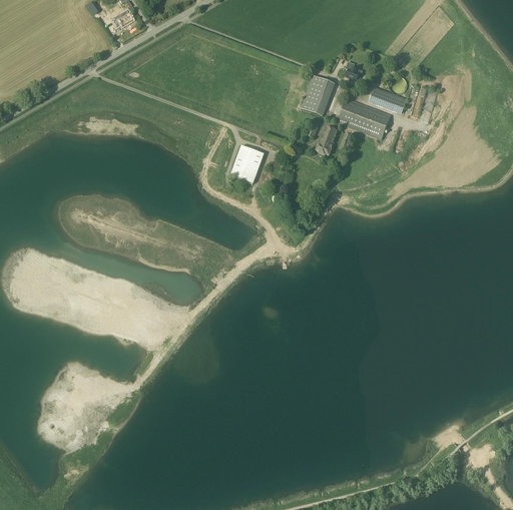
[(93,0),(87,4),(94,14),(100,10),(93,0)]
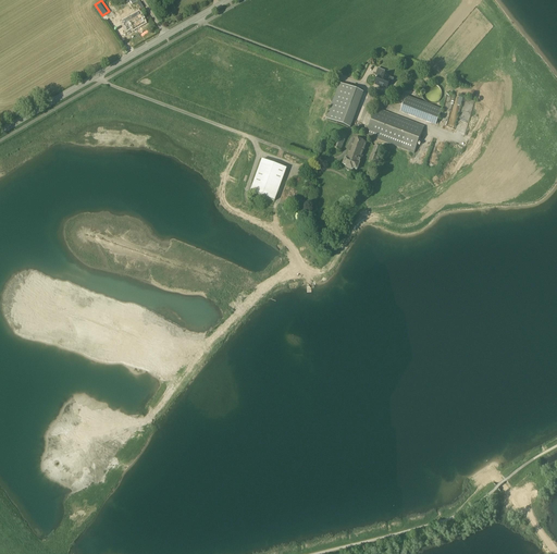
[(144,20),(140,13),(133,16),(132,13),(123,19),(127,25),(130,23),(132,26),(136,24),(138,23),(144,20)]
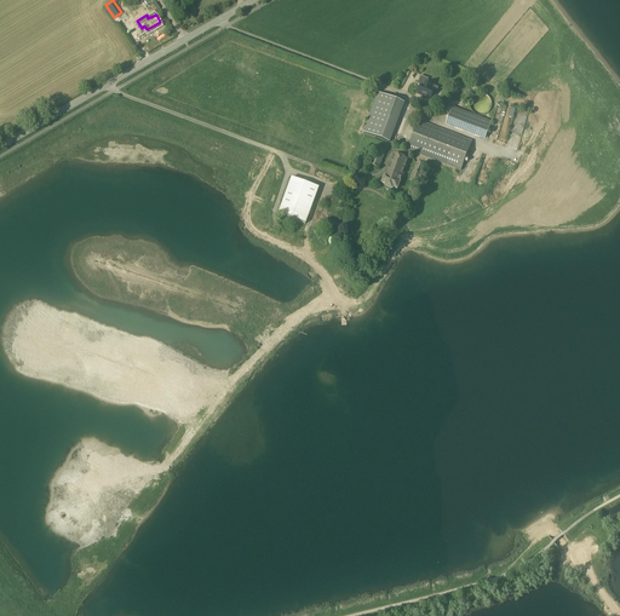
[(435,93),(438,85),(428,80),(429,76),(420,73),(418,81),(422,82),(418,91),(431,97),(432,92),(435,93)]
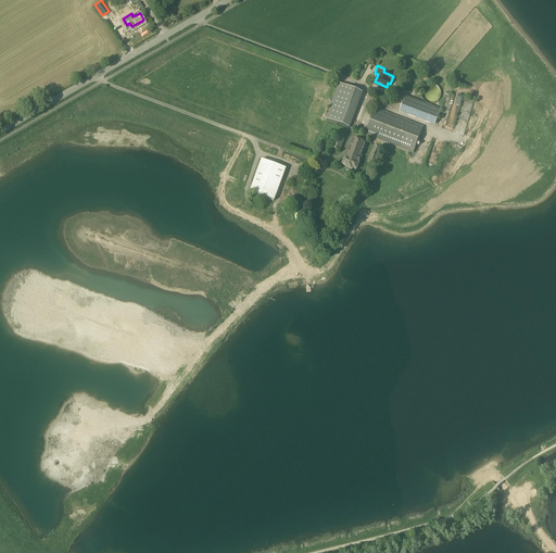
[(326,115),(346,124),(361,89),(339,80),(326,115)]
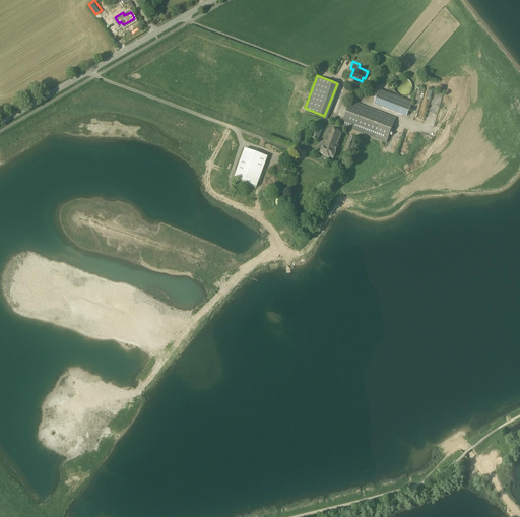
[(412,100),(380,87),(375,103),(407,115),(412,100)]
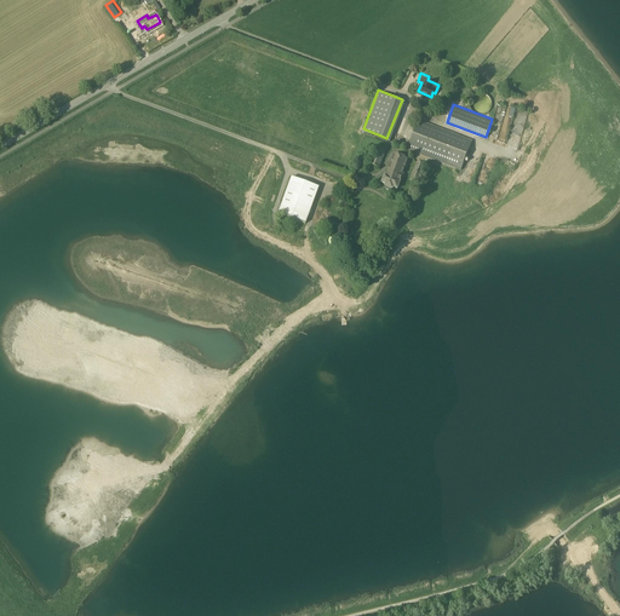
[(504,113),(501,121),(511,124),(514,115),(504,113)]
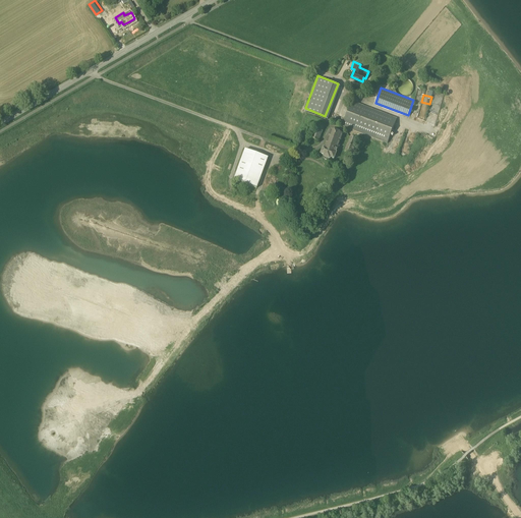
[(363,131),(388,140),(397,116),(352,99),(343,124),(363,131)]
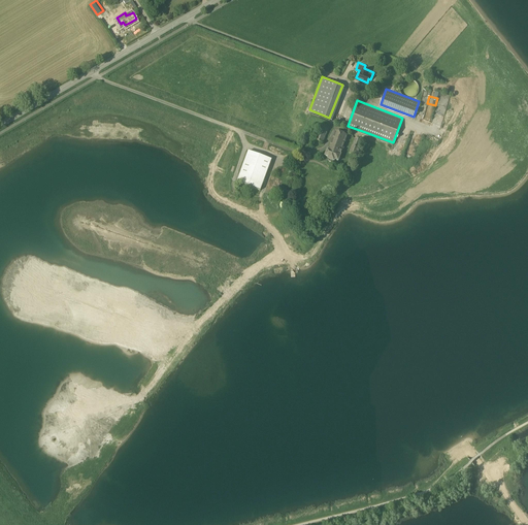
[(323,141),(329,126),(321,123),(316,138),(323,141)]
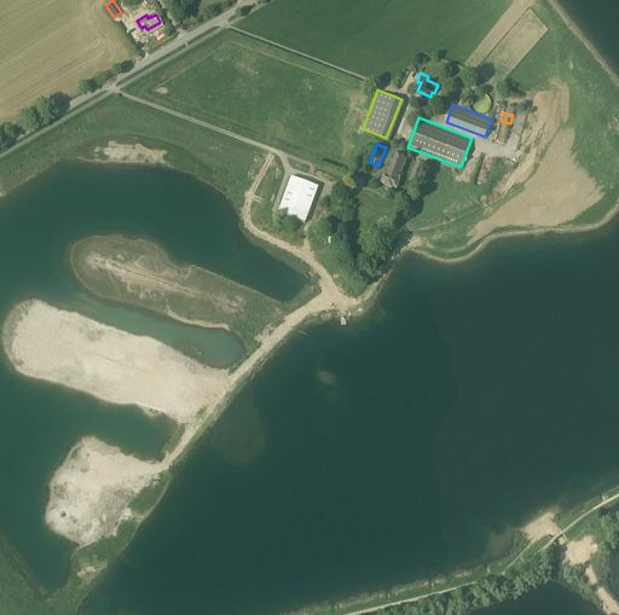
[(400,178),(409,156),(394,150),(386,172),(385,172),(381,180),(385,183),(385,184),(393,187),(393,186),(398,187),(401,178),(400,178)]
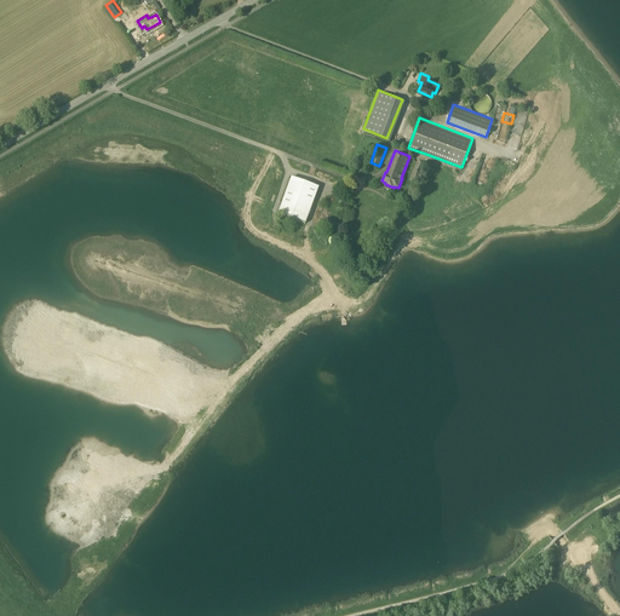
[(426,163),(417,160),(411,178),(419,180),(426,163)]
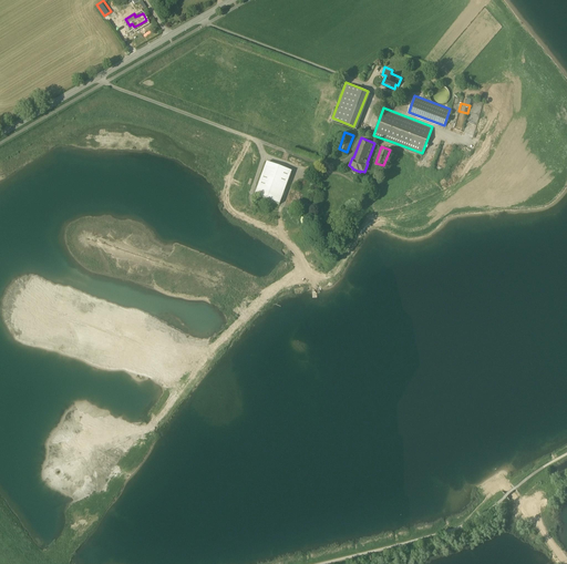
[(279,202),(291,170),(266,160),(254,193),(279,202)]
